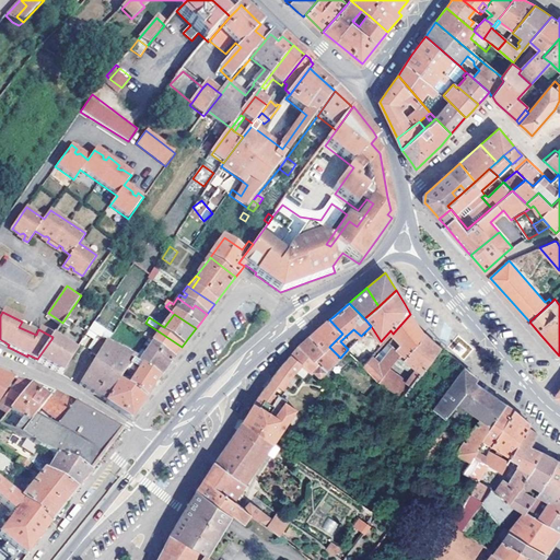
[(408,358),(424,333),(420,326),(410,314),(393,334),(395,335),(399,340),(380,363),(375,359),(372,357),(364,365),(375,377),(380,381),(389,369),(400,358),(403,354),(408,358)]
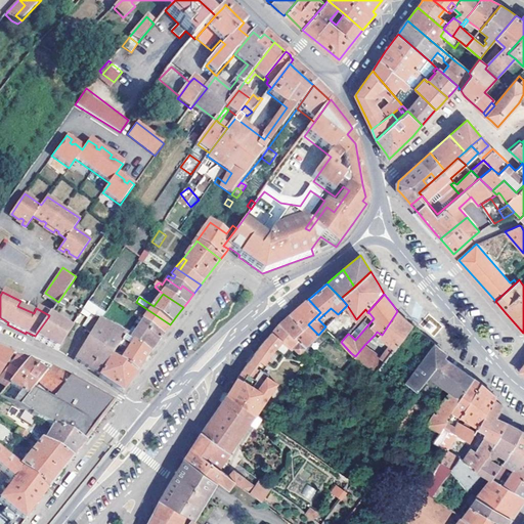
[(141,320),(143,317),(116,298),(114,301),(138,318),(141,320)]
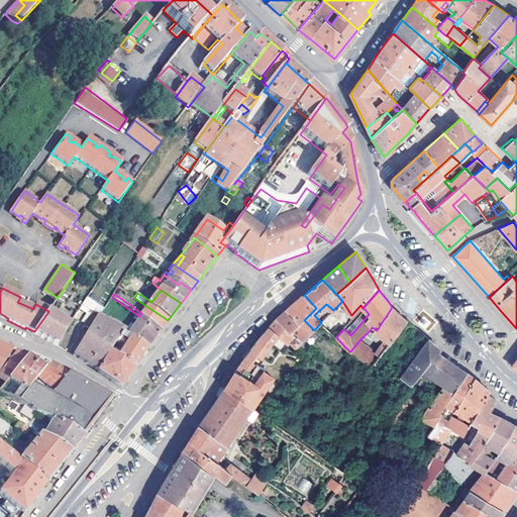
[(301,322),(304,320),(316,308),(304,295),(297,302),(288,309),(301,322)]
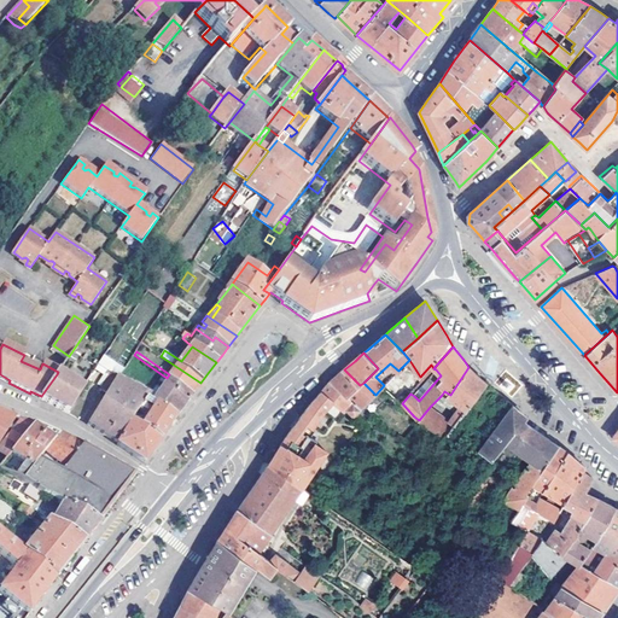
[(40,369),(42,363),(41,360),(29,354),(24,355),(21,361),(40,369)]
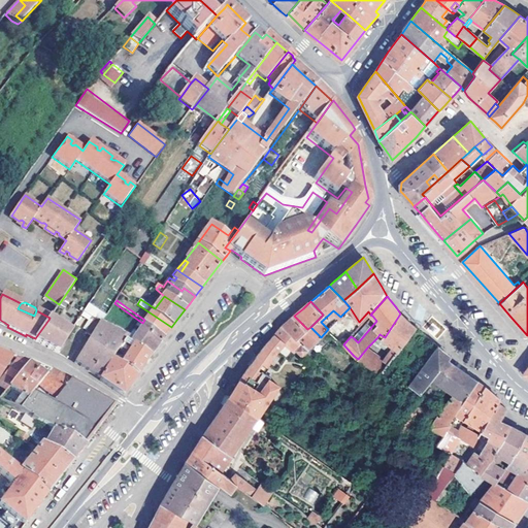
[(89,303),(80,316),(89,320),(93,315),(102,320),(106,314),(89,303)]
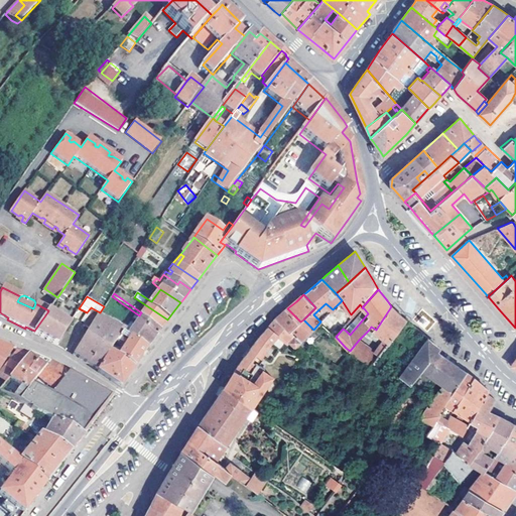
[(164,325),(167,319),(146,305),(141,312),(139,315),(141,316),(160,330),(164,325)]
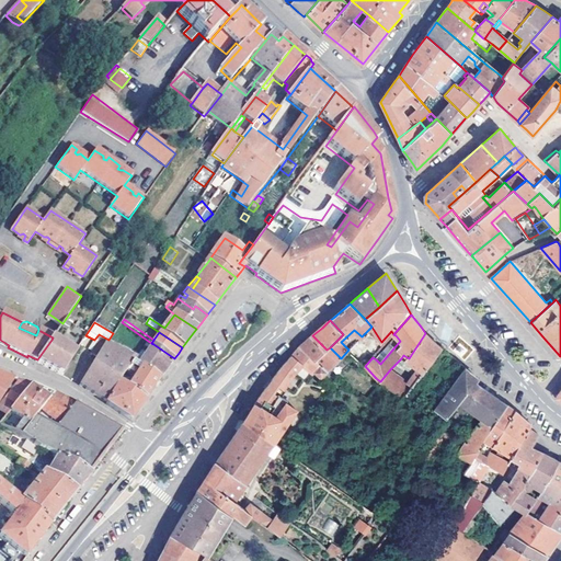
[(410,384),(414,387),(441,347),(434,341),(425,333),(409,358),(403,355),(401,358),(407,362),(403,366),(415,375),(410,384)]
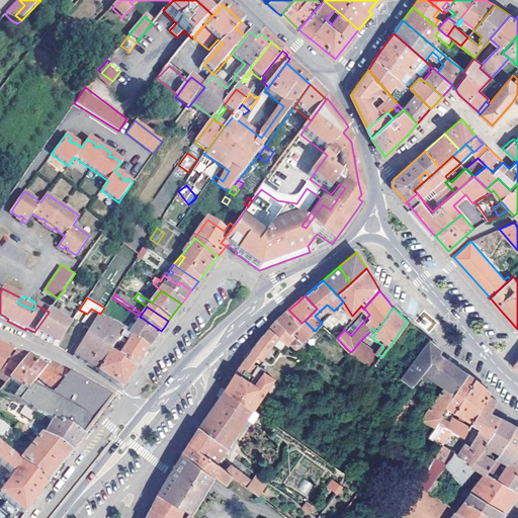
[(315,331),(305,321),(301,323),(288,310),(283,315),(278,319),(296,340),(292,345),(298,350),(315,331)]
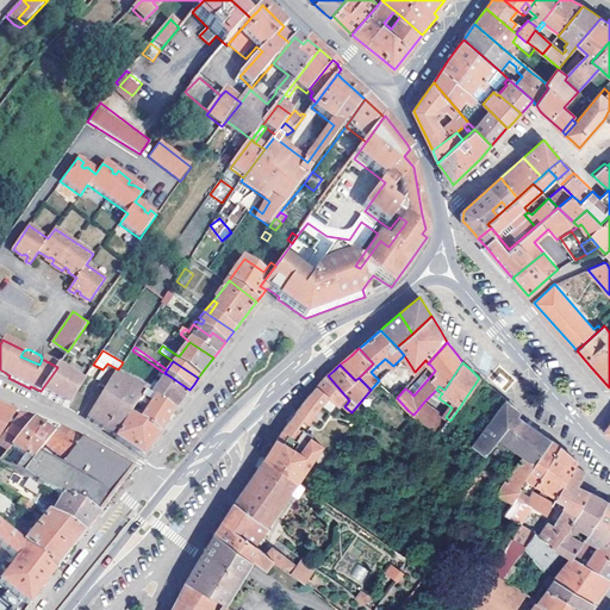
[(430,365),(409,391),(414,396),(435,371),(430,365)]
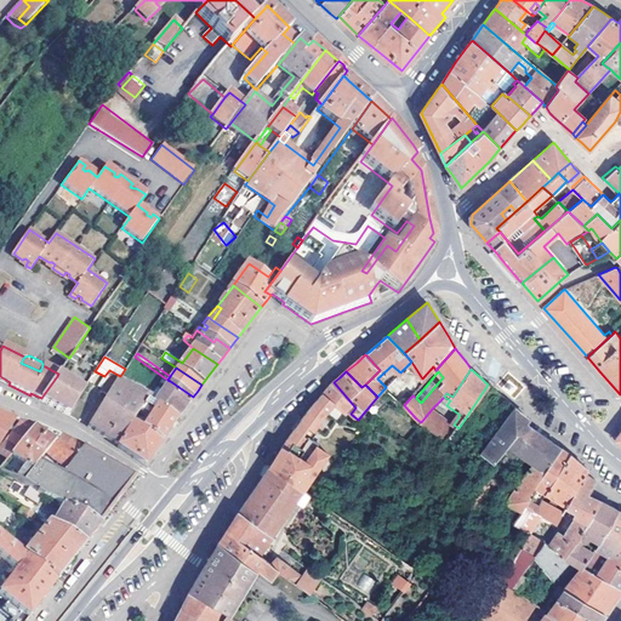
[(119,444),(134,423),(142,411),(149,402),(152,397),(120,381),(110,375),(101,392),(108,398),(89,427),(108,438),(119,444)]
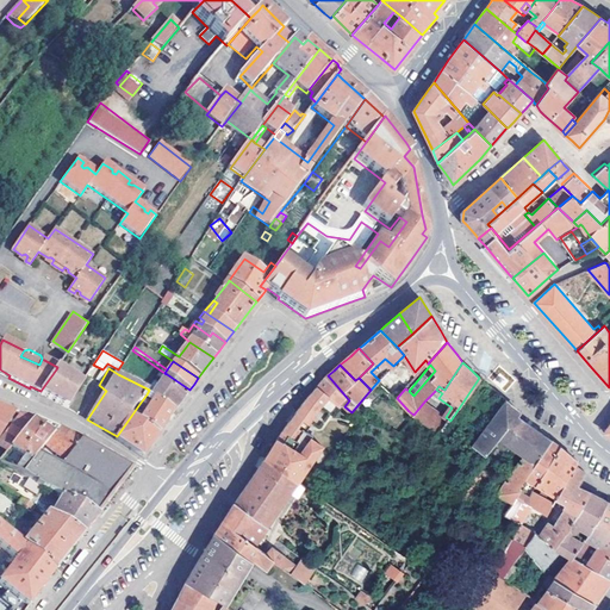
[(490,380),(503,390),(512,378),(499,368),(490,380)]
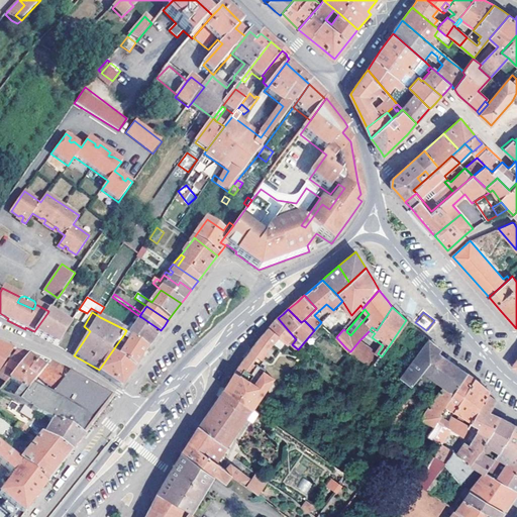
[(69,326),(47,313),(34,331),(33,333),(43,338),(57,345),(69,326)]
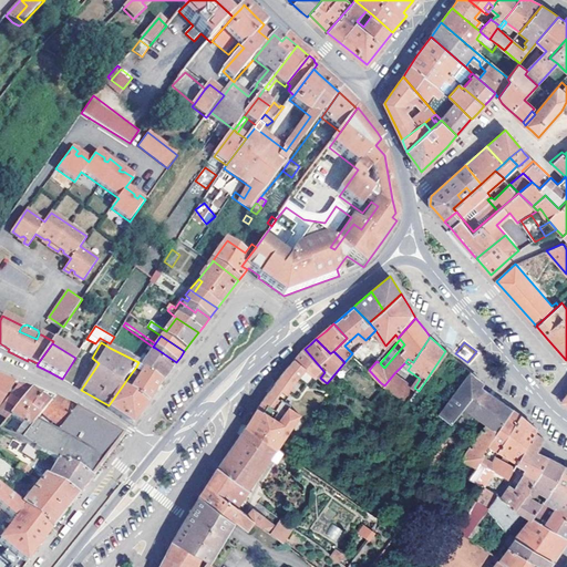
[(378,360),(362,343),(352,353),(359,360),(369,370),(377,361),(378,360)]
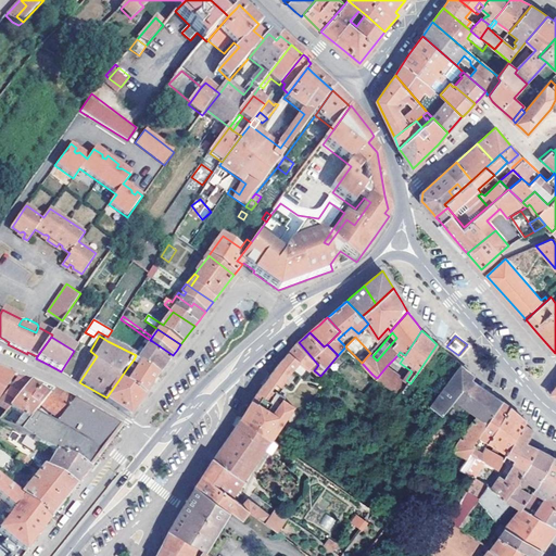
[(137,362),(156,377),(165,366),(173,355),(152,341),(137,362)]
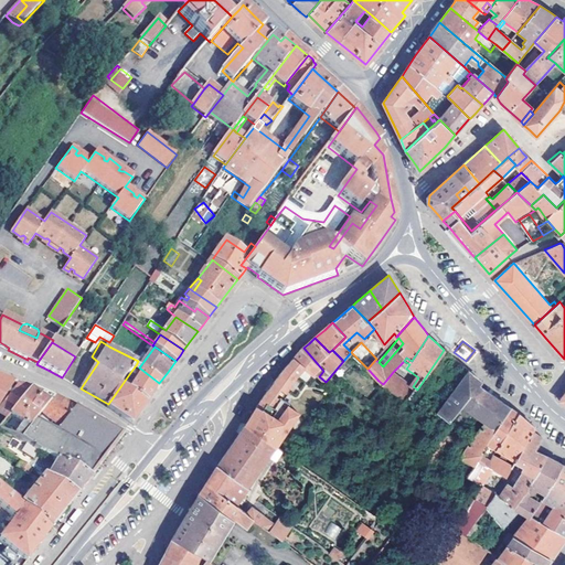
[(246,424),(276,445),(300,413),(290,405),(280,418),(274,413),(299,379),(307,370),(317,377),(319,376),(323,371),(304,348),(286,366),(274,383),(266,394),(246,424)]
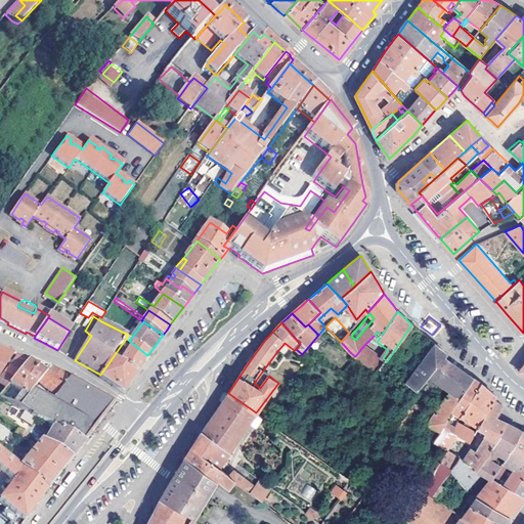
[(116,369),(131,379),(142,363),(147,355),(129,341),(126,339),(120,347),(127,353),(120,363),(116,369)]
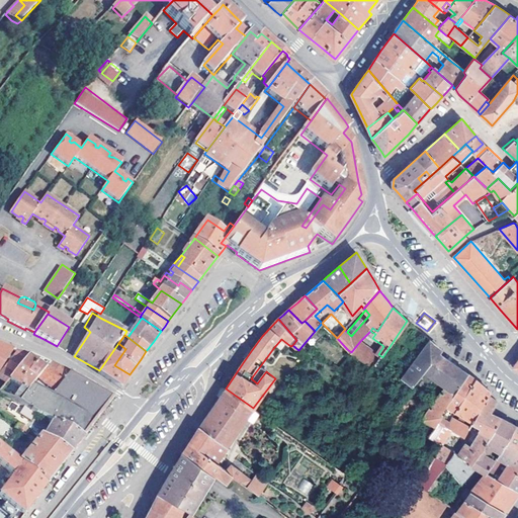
[(436,345),(431,340),(402,379),(413,387),(423,372),(438,352),(440,349),(436,345)]
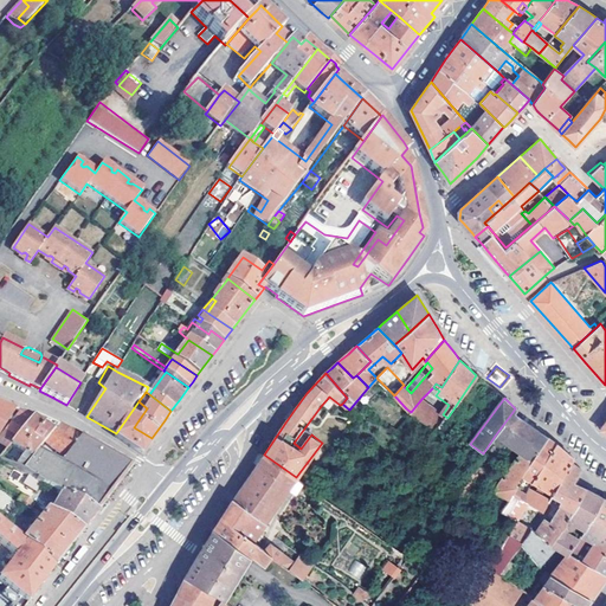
[(438,432),(447,418),(443,414),(421,399),(411,412),(416,416),(438,432)]
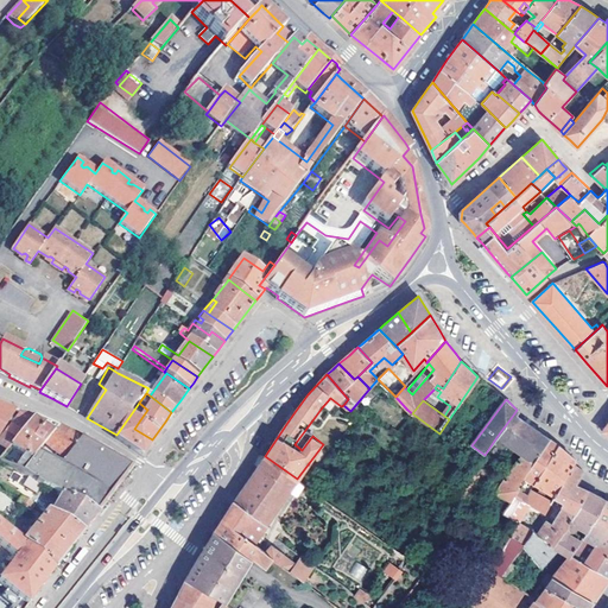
[(7,406),(4,405),(1,409),(0,407),(0,431),(14,409),(7,406)]
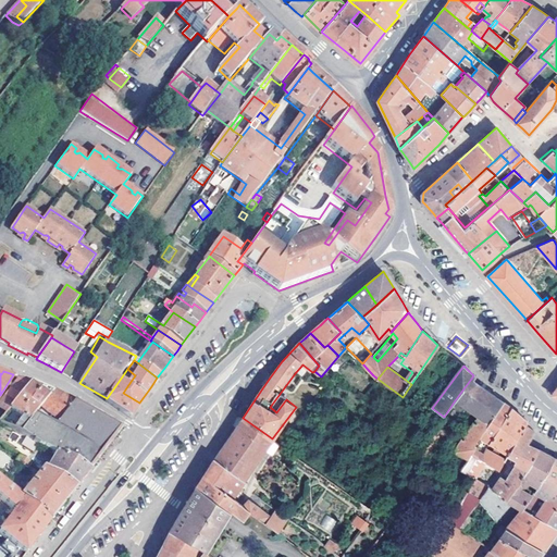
[(0,408),(5,413),(10,408),(32,381),(21,378),(0,400),(0,408)]
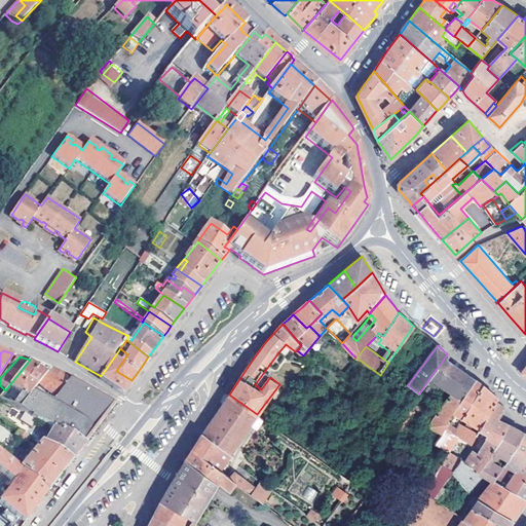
[(445,358),(429,378),(450,392),(428,425),(442,434),(445,428),(449,422),(447,420),(453,411),(476,378),(464,371),(445,358)]
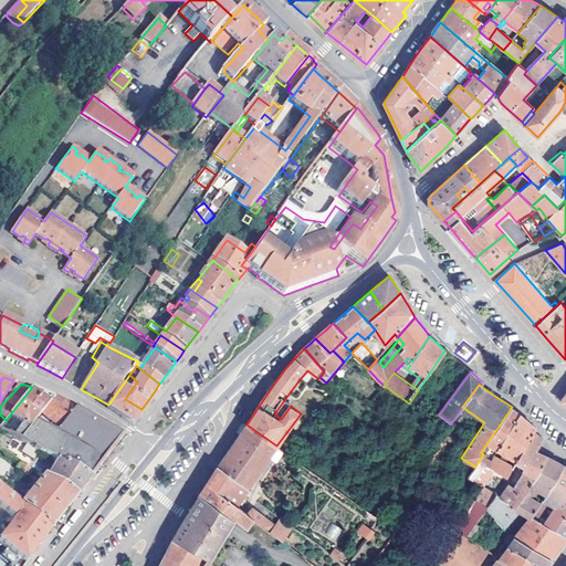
[(139,412),(142,409),(125,399),(129,392),(122,386),(108,405),(107,407),(132,423),(139,412)]
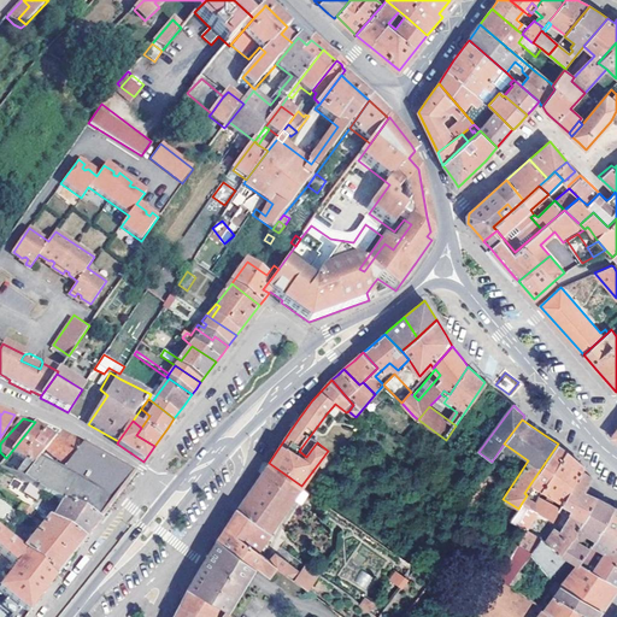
[(31,466),(37,459),(58,433),(45,428),(35,422),(11,452),(25,463),(31,466)]
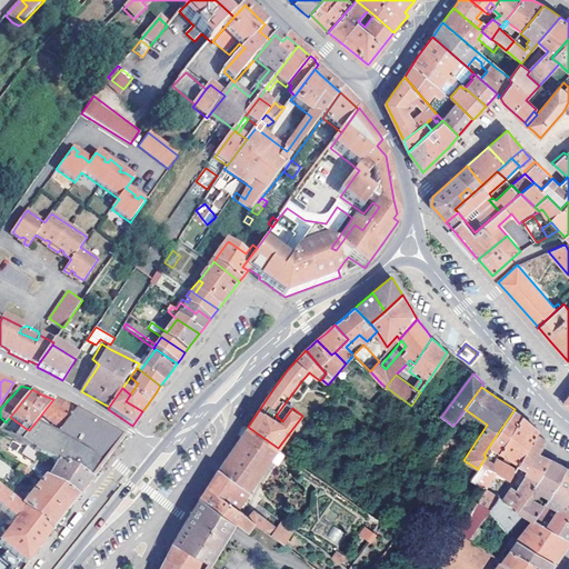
[(53,399),(35,423),(56,436),(77,410),(62,403),(53,399)]
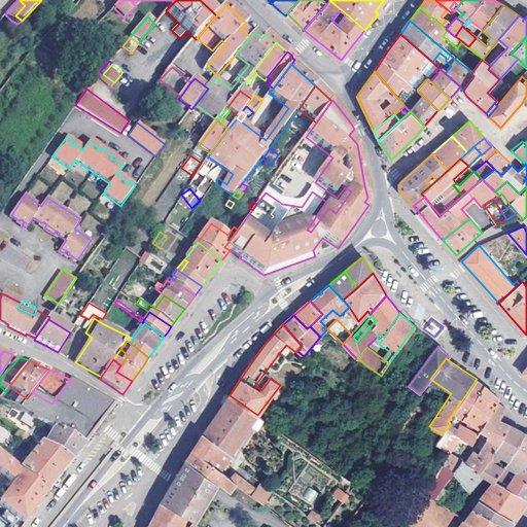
[(454,412),(463,418),(485,385),(480,381),(477,379),(454,412)]
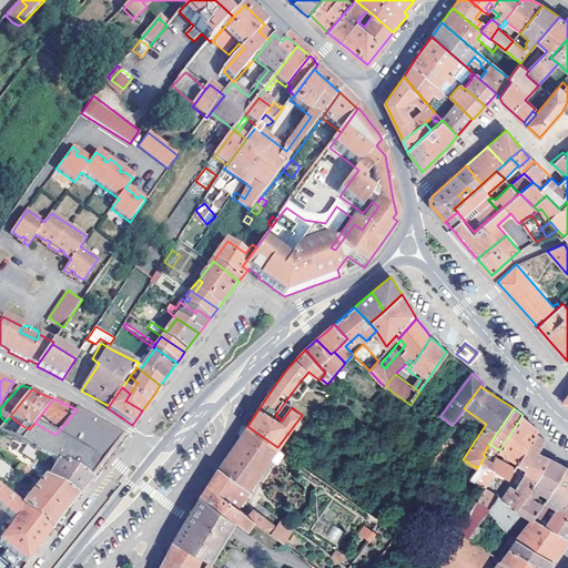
[(58,464),(91,482),(109,458),(122,439),(77,409),(56,435),(34,423),(29,429),(20,442),(26,446),(38,453),(58,464)]
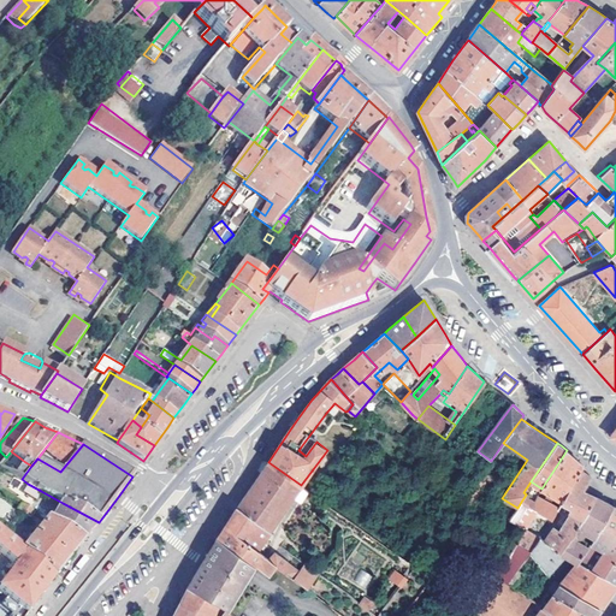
[(562,503),(563,501),(582,469),(585,466),(576,460),(567,450),(542,489),(562,503)]
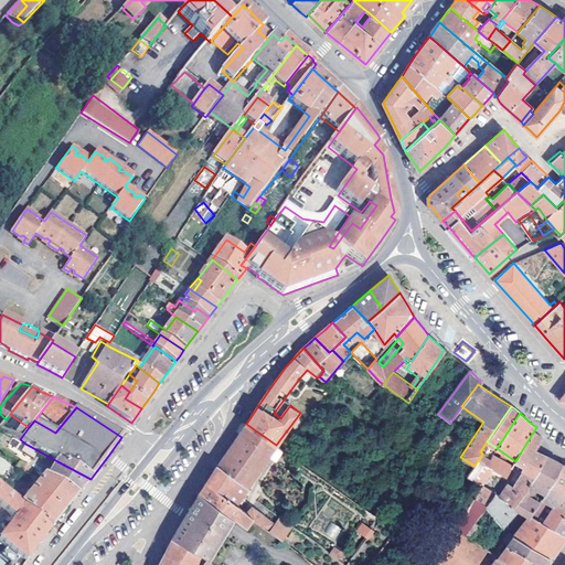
[(13,436),(20,439),(29,427),(23,424),(13,436)]
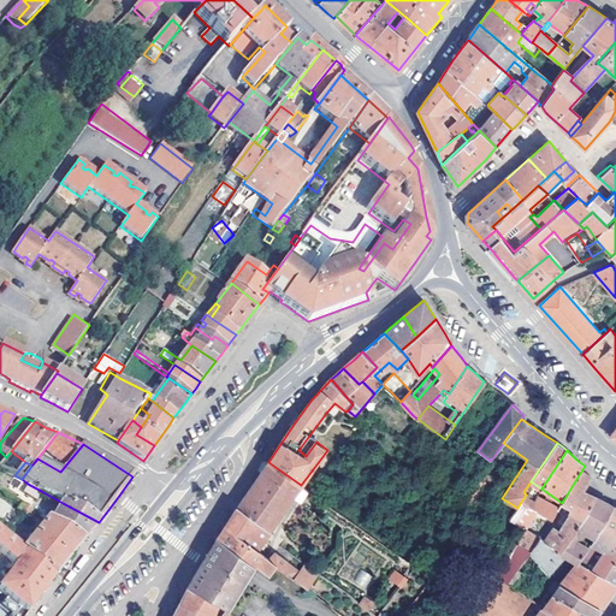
[(238,505),(271,532),(301,485),(268,462),(248,491),(238,505)]
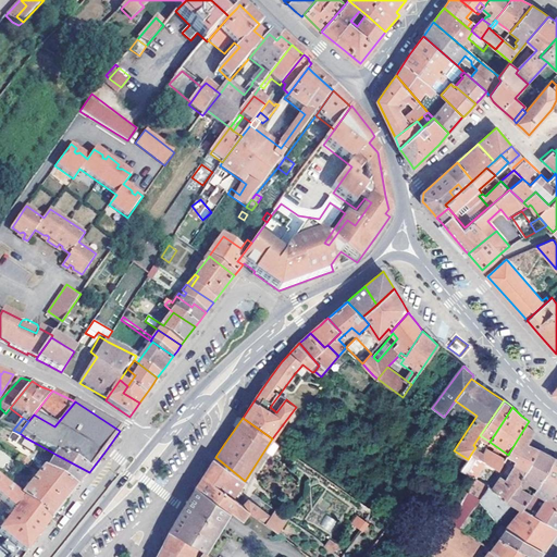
[(531,428),(527,424),(509,453),(517,457),(512,461),(516,465),(506,481),(502,478),(496,486),(494,484),(492,487),(504,495),(509,498),(537,448),(532,445),(528,443),(535,431),(531,428)]
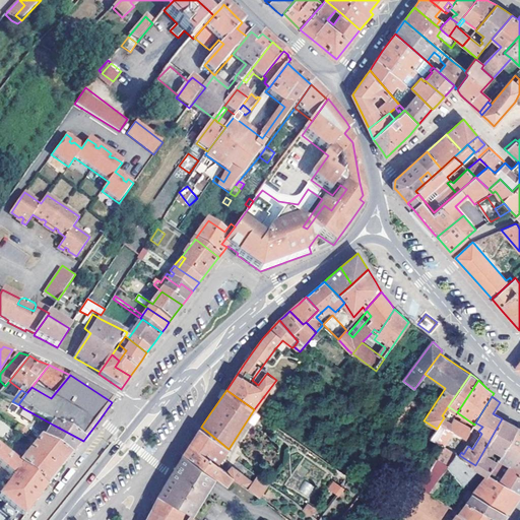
[(35,414),(23,408),(19,415),(30,421),(35,414)]
